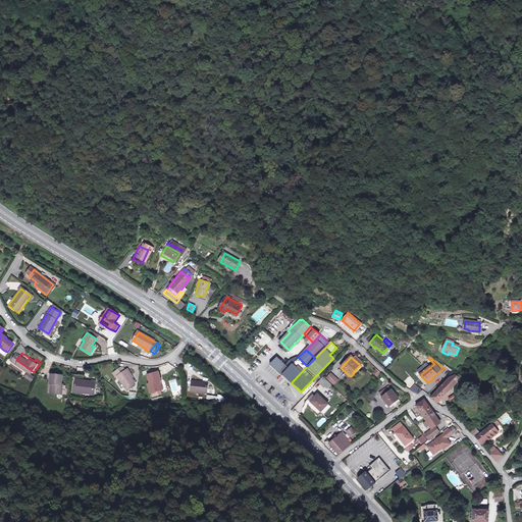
[(277,369),(282,364),(276,358),(271,363),(277,369)]
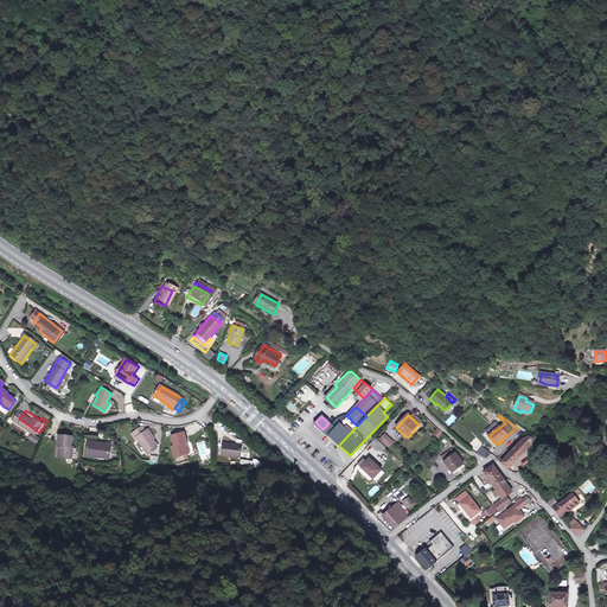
[(343,421),(340,423),(336,429),(330,425),(328,423),(323,429),(339,445),(357,426),(347,416),(343,421)]
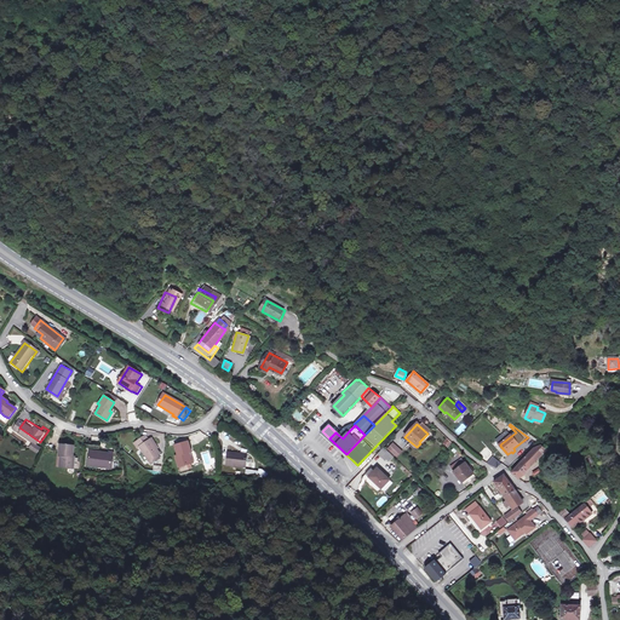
[(497,441),(500,445),(511,436),(506,431),(497,441)]
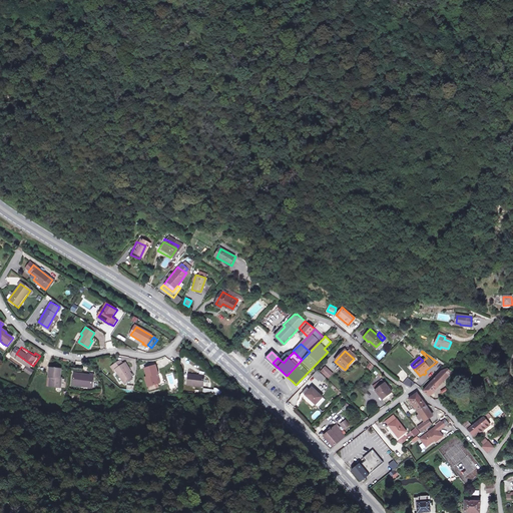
[(115,370),(125,385),(131,380),(129,377),(131,375),(123,363),(122,365),(119,361),(110,368),(113,372),(115,370)]
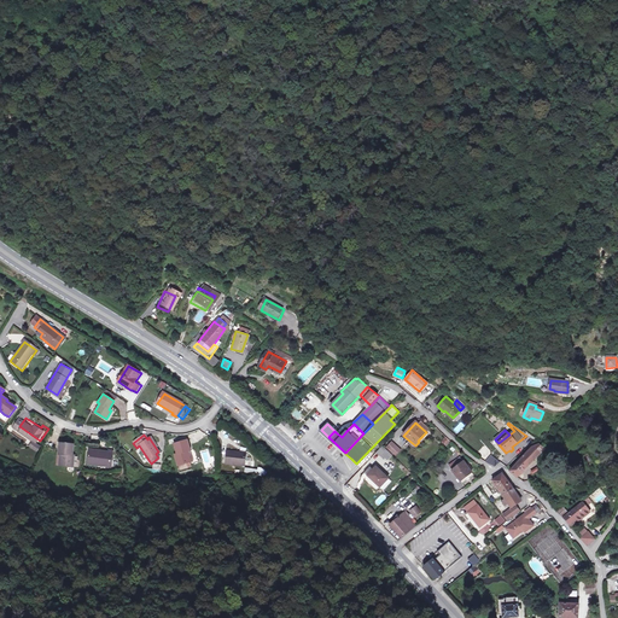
[(187,441),(174,444),(176,453),(173,454),(176,466),(178,465),(179,468),(185,467),(184,464),(190,462),(187,452),(191,450),(187,441)]
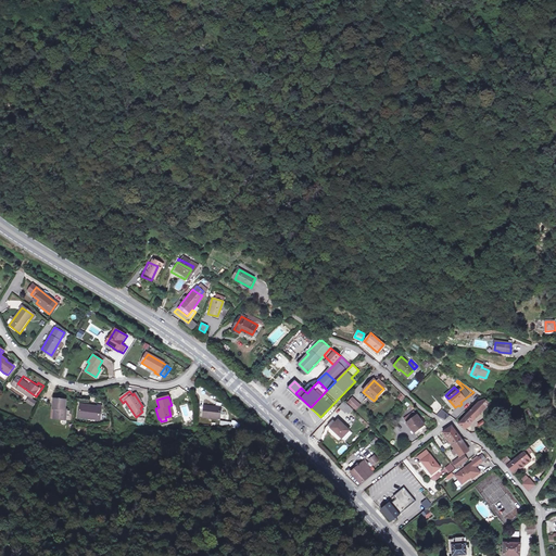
[(54,411),(54,420),(65,420),(65,411),(64,411),(64,400),(52,400),(52,411),(54,411)]
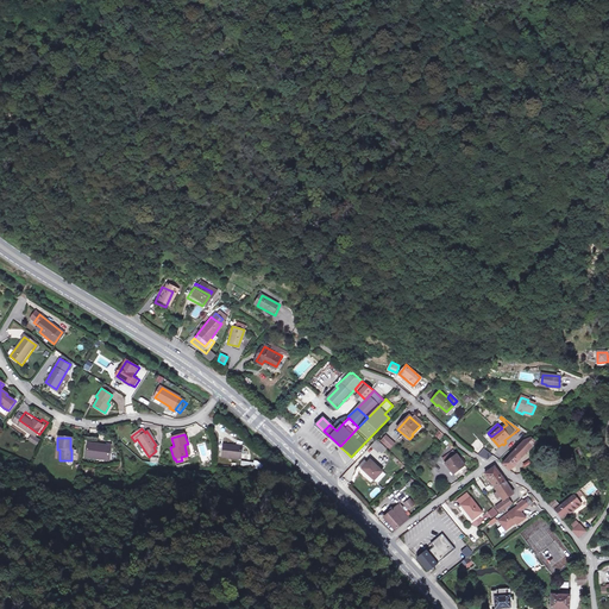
[(385,438),(380,443),(389,451),(394,446),(385,438)]
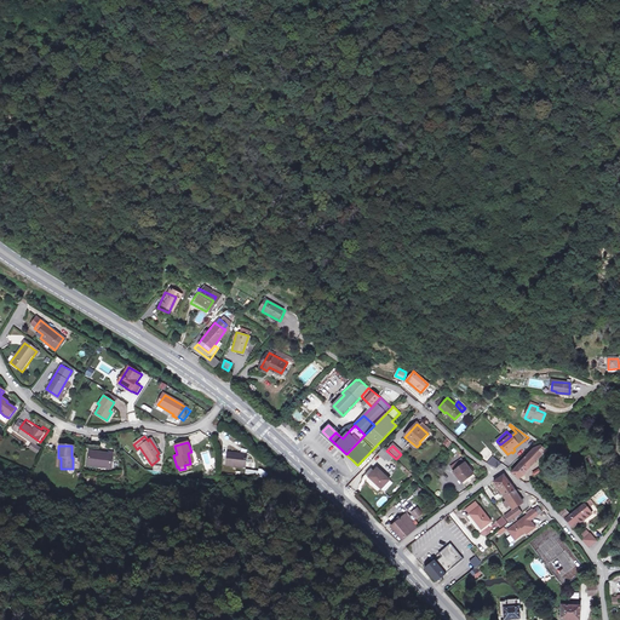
[(541,447),(534,451),(512,474),(521,480),(546,453),(541,447)]
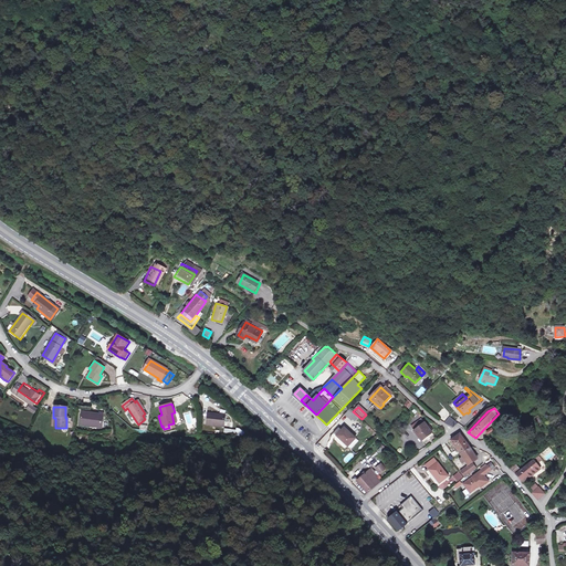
[(349,422),(355,417),(349,410),(343,417),(349,422)]
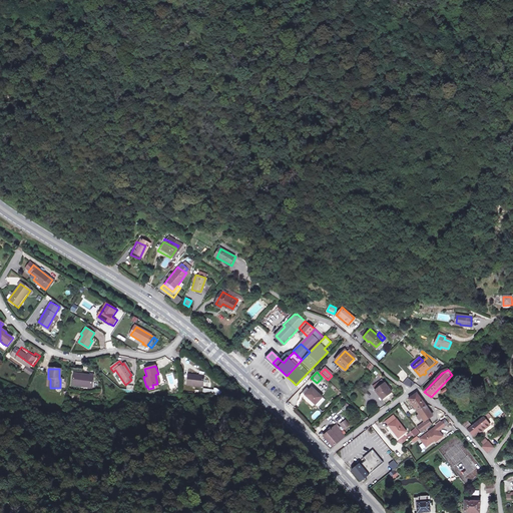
[(73,374),(73,386),(92,387),(92,375),(73,374)]
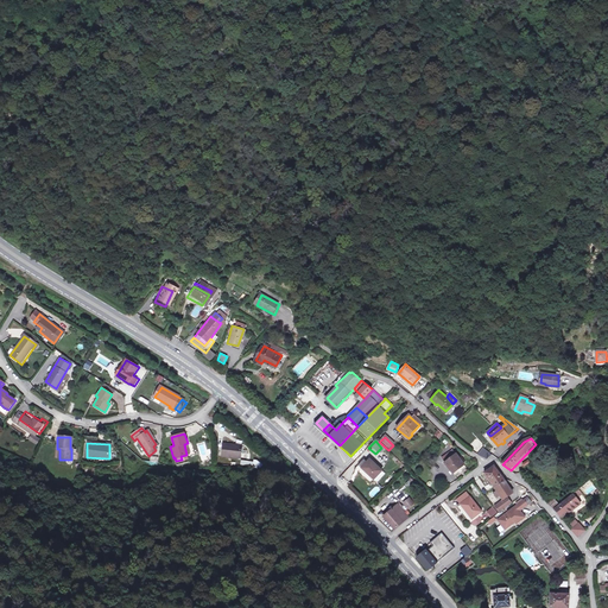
[(222,445),(221,457),(240,460),(241,448),(222,445)]
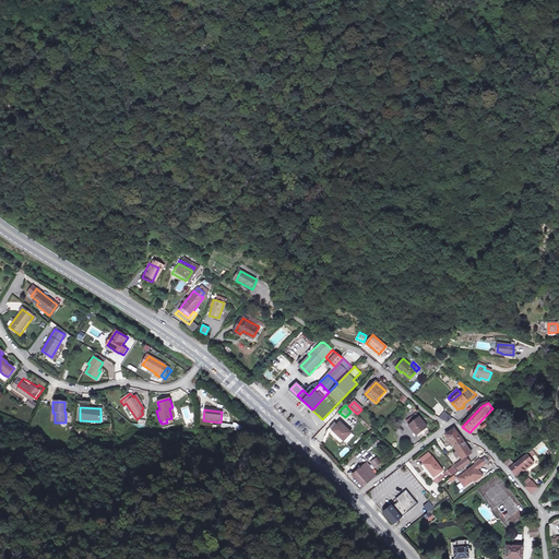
[(319,423),(322,419),(318,415),(312,411),(309,414),(319,423)]
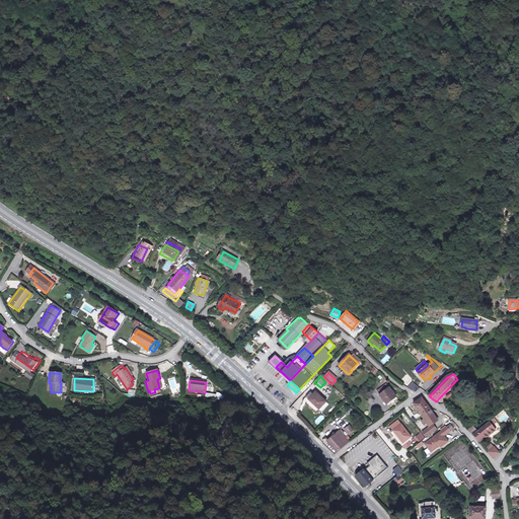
[(414,383),(409,390),(410,390),(417,392),(421,389),(414,383)]
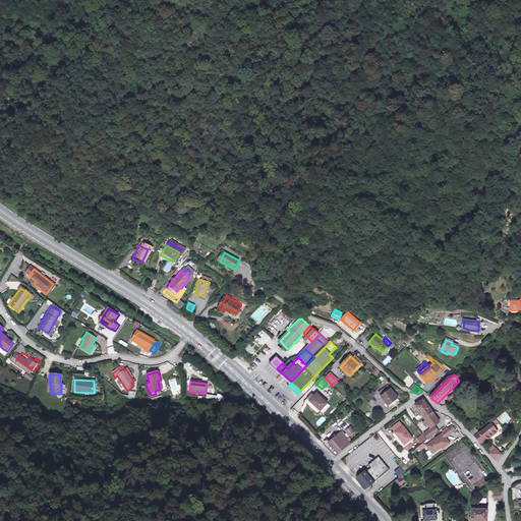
[(391,391),(388,388),(380,394),(382,398),(390,409),(400,402),(391,391)]
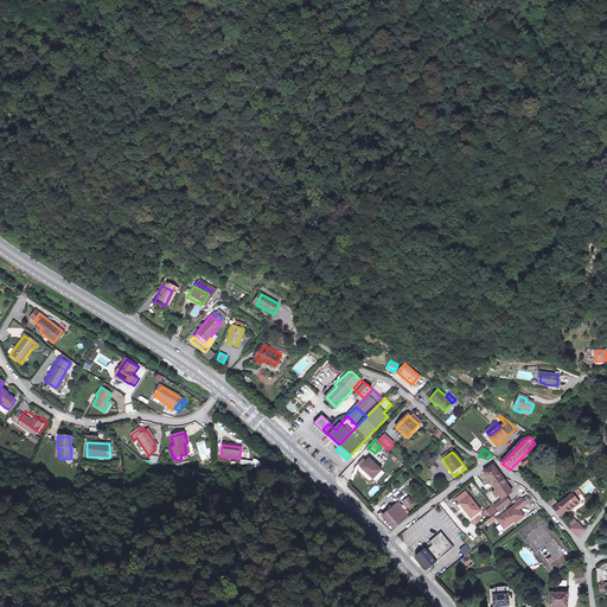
[(381,473),(368,461),(359,470),(371,481),(381,473)]
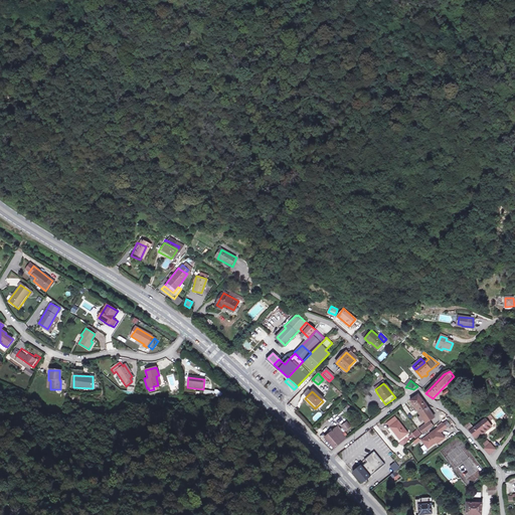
[(410,401),(419,414),(427,408),(424,403),(419,398),(421,396),(419,395),(417,396),(410,401)]
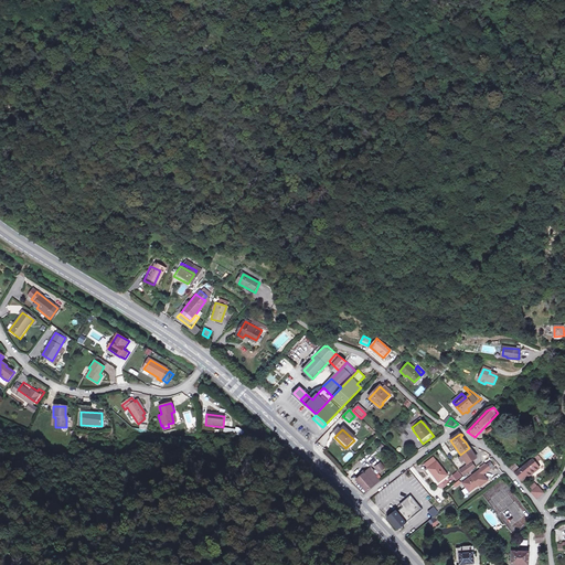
[(460,455),(462,458),(458,460),(461,465),(465,462),(468,466),(477,459),(469,448),(460,455)]
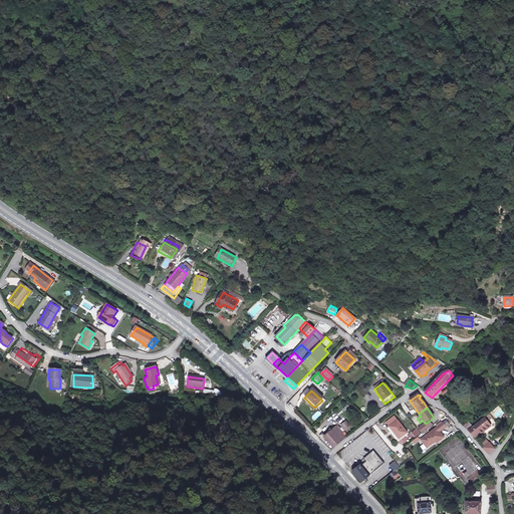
[(485,419),(474,428),(469,432),(474,438),(479,434),(480,435),(491,426),(485,419)]
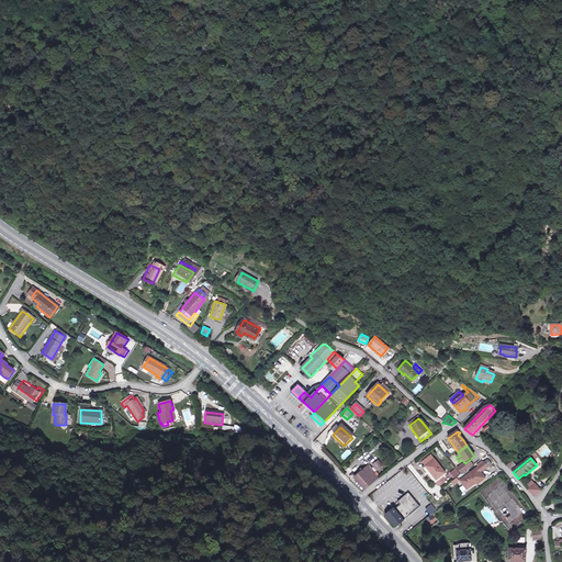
[(435,460),(426,467),(437,481),(446,474),(435,460)]
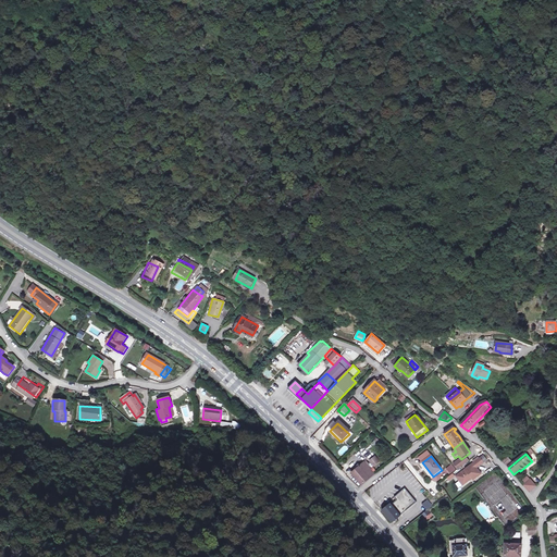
[(503,462),(508,468),(514,463),(508,458),(503,462)]
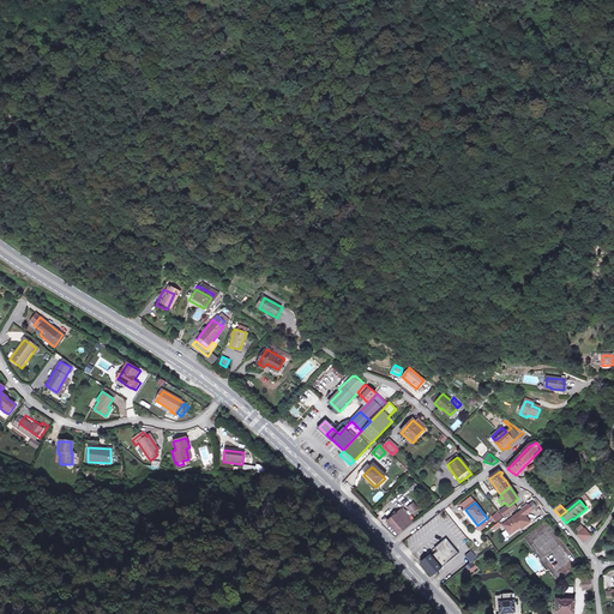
[(503,513),(506,518),(516,511),(511,506),(503,513)]
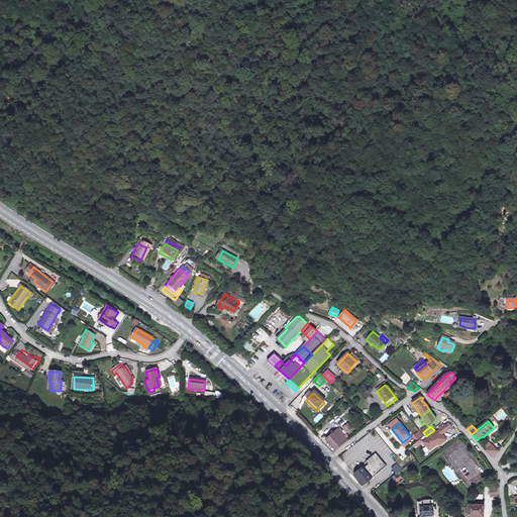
[(338,430),(325,440),(335,449),(347,441),(344,437),(347,434),(343,430),(341,432),(340,430),(338,431),(338,430)]
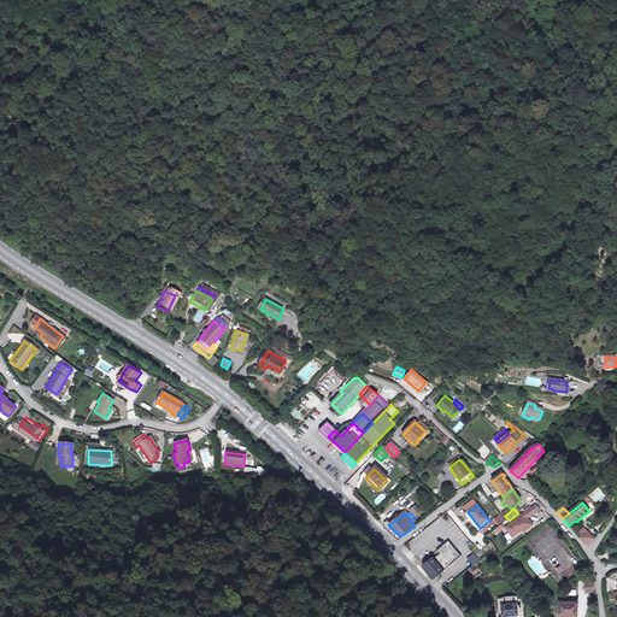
[(505,529),(509,534),(510,533),(513,538),(522,532),(523,533),(533,527),(528,519),(524,516),(505,529)]
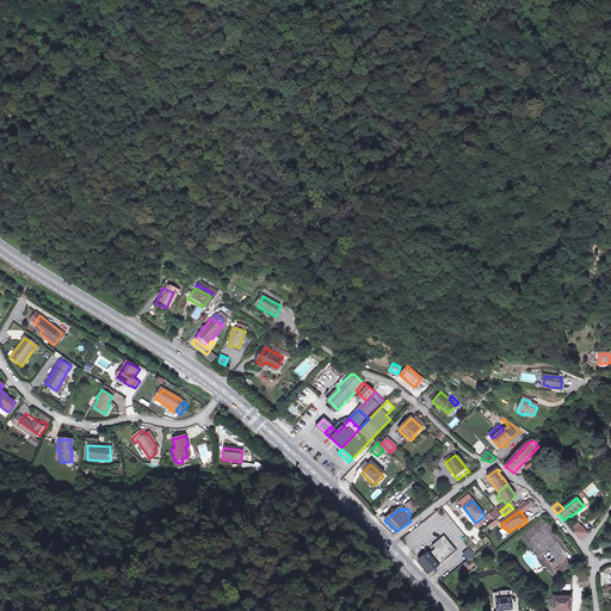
[(581,541),(588,534),(582,526),(574,532),(581,541)]
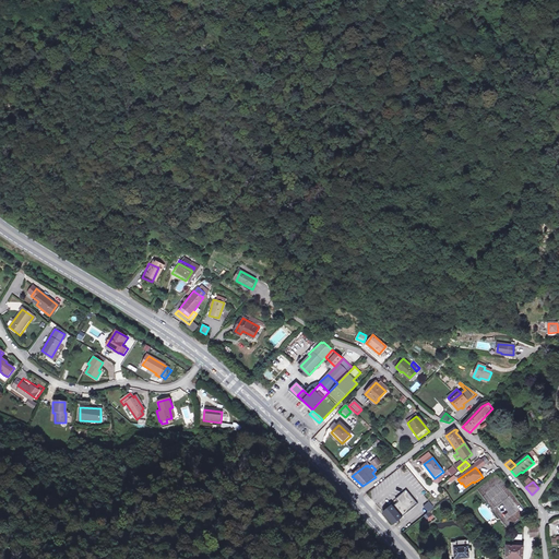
[(399,503),(382,515),(392,527),(396,525),(394,523),(406,513),(407,515),(411,513),(409,512),(417,504),(412,498),(414,497),(411,492),(408,494),(406,490),(403,492),(399,495),(397,496),(396,500),(399,503)]
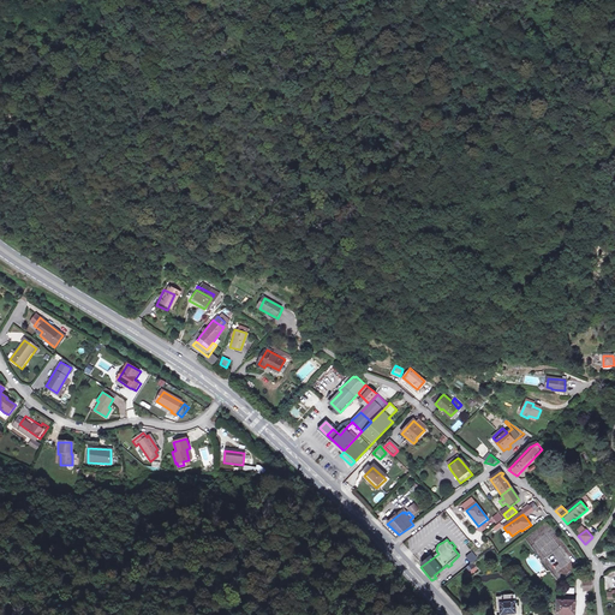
[(495,551),(494,553),(515,584),(518,581),(499,555),(495,551)]
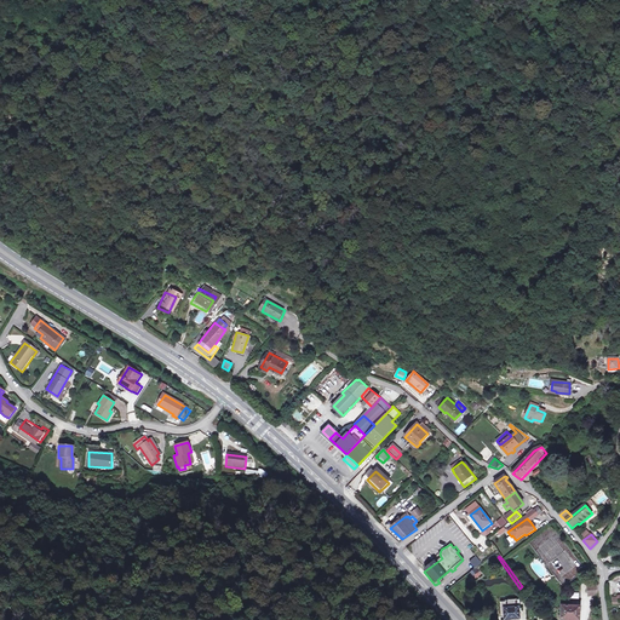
[(475,569),(476,568),(478,567),(481,564),(476,557),(470,562),(475,569)]
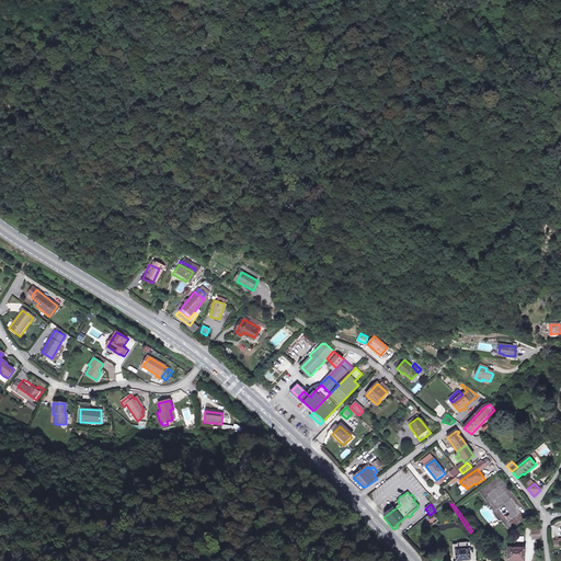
[(434,517),(431,514),(430,515),(423,519),(426,524),(434,517)]
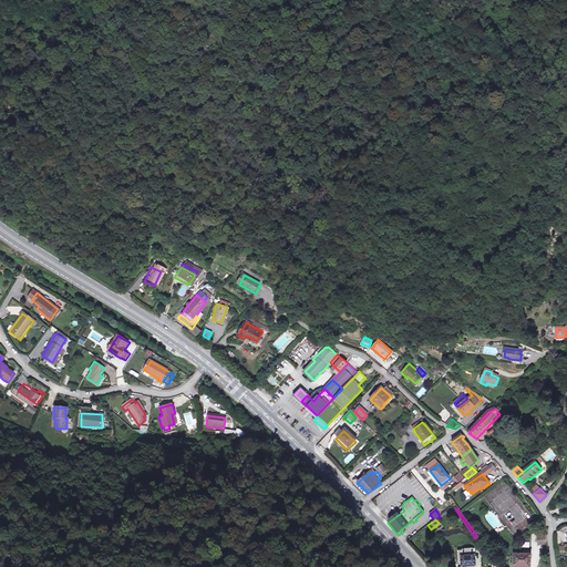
[(538,545),(548,545),(547,537),(544,529),(537,531),(538,545)]
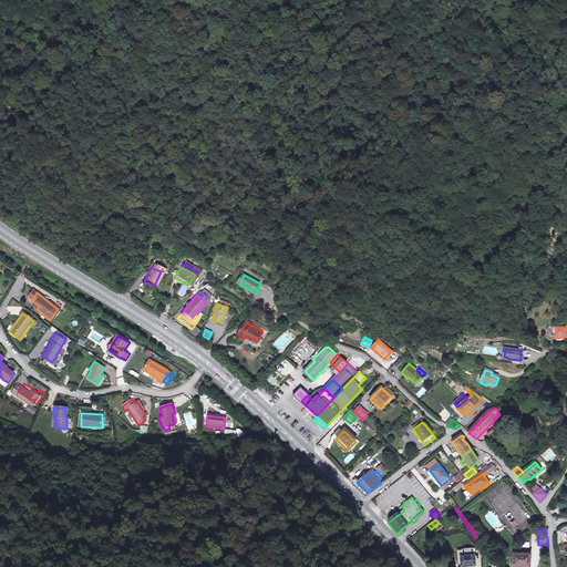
[(460,550),(461,562),(463,562),(463,566),(476,566),(475,549),(460,550)]
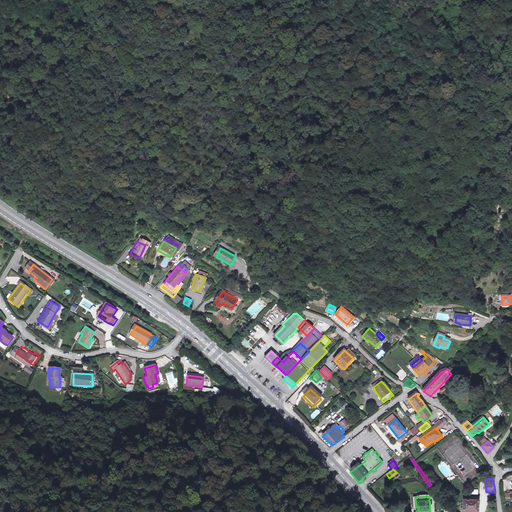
[(465,501),(465,511),(479,511),(479,501),(465,501)]
